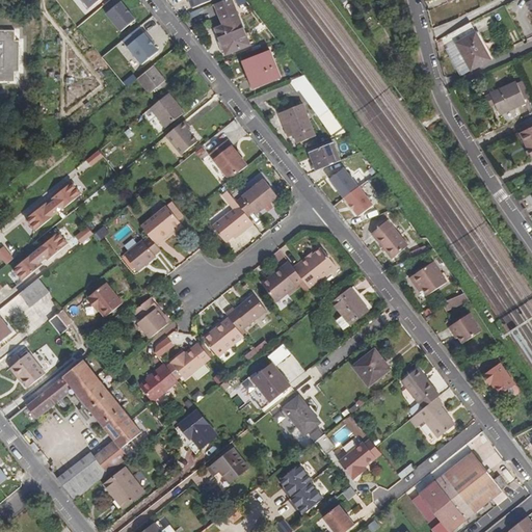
[(216,28),(228,54),(250,45),(231,0),(222,0),(216,3),(224,24),(216,28)]
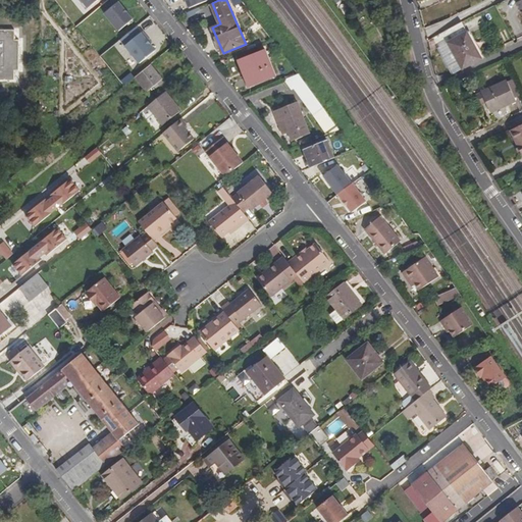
[(119,1),(105,13),(119,31),(134,19),(119,1)]
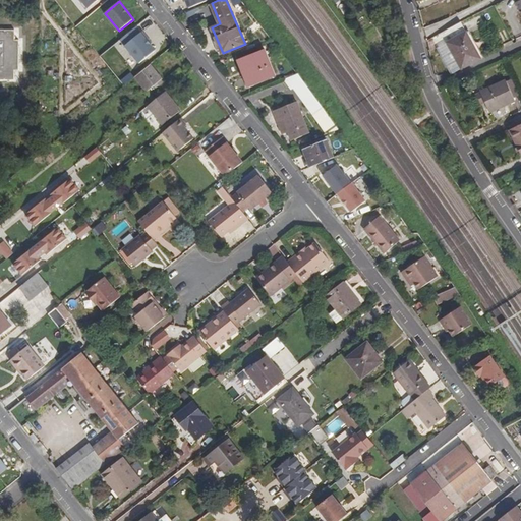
[(462,23),(435,37),(453,73),(481,58),(462,23)]
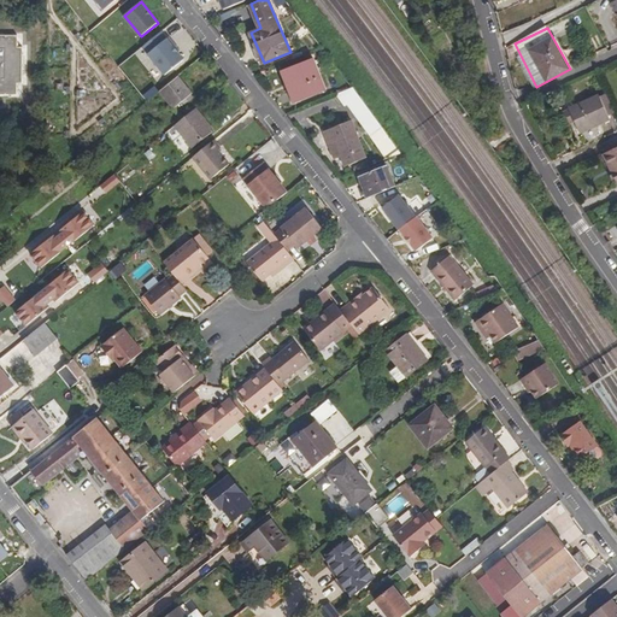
[(592,56),(597,52),(585,29),(579,33),(592,56)]
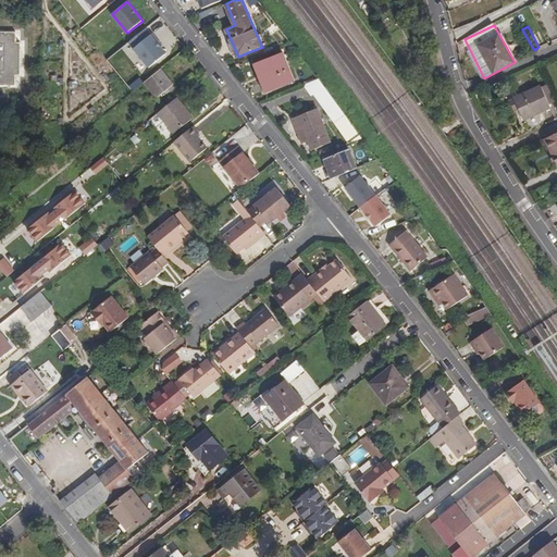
[(130,41),(150,67),(166,53),(161,47),(163,46),(153,34),(151,35),(146,28),(130,41)]
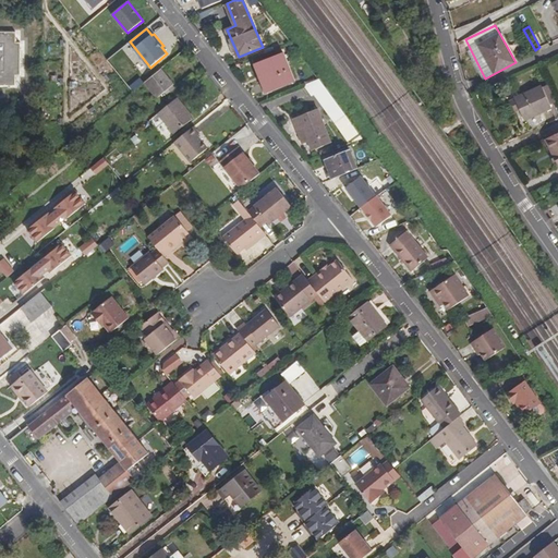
[(0,75),(0,84),(0,86),(16,86),(17,76),(22,76),(23,43),(17,43),(17,33),(1,32),(1,36),(0,35),(0,75)]
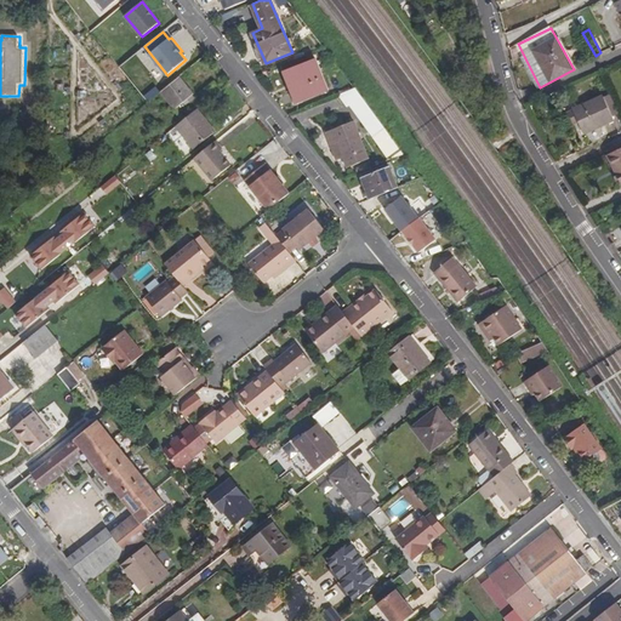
[(329,90),(317,60),(284,72),(296,102),(329,90)]
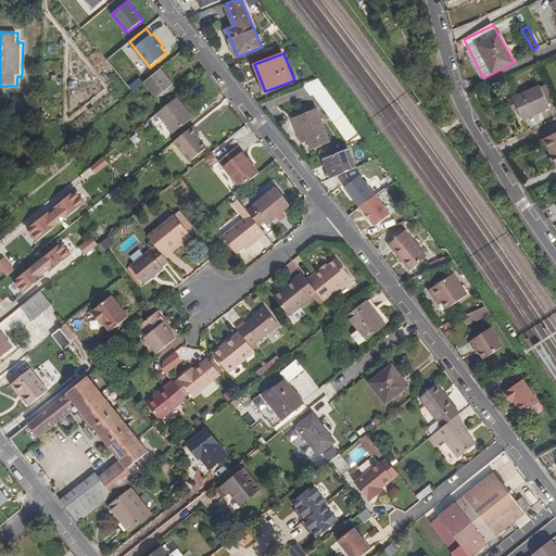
[(161,68),(144,81),(158,98),(169,88),(171,90),(175,87),(161,68)]
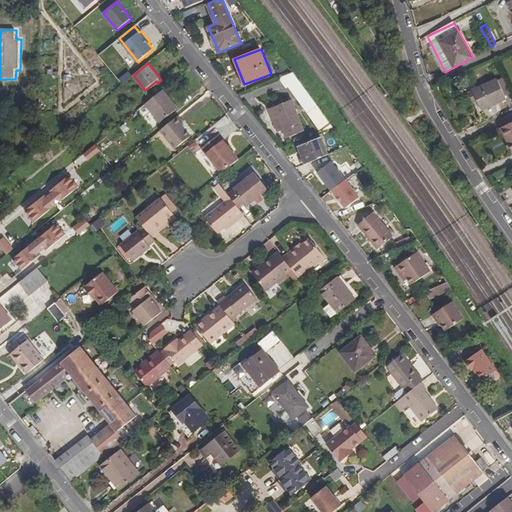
[(174,81),(183,74),(178,67),(169,74),(174,81)]
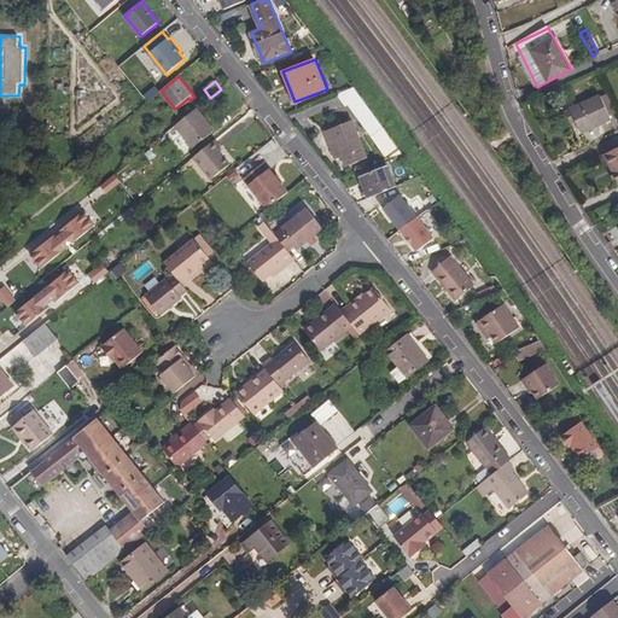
[(610,117),(617,114),(608,94),(600,98),(610,117)]
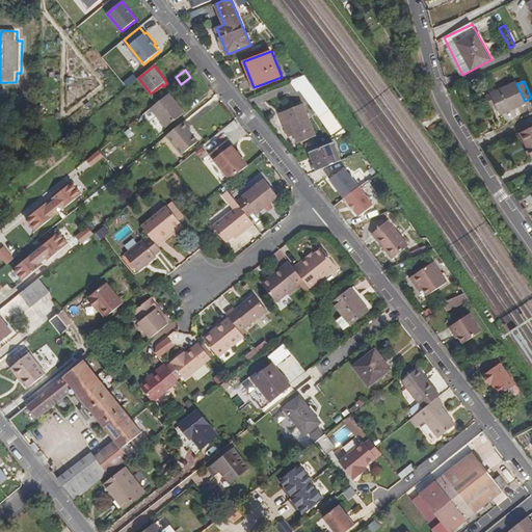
[(526,103),(525,101),(516,84),(515,82),(491,94),(496,103),(501,114),(526,103)]
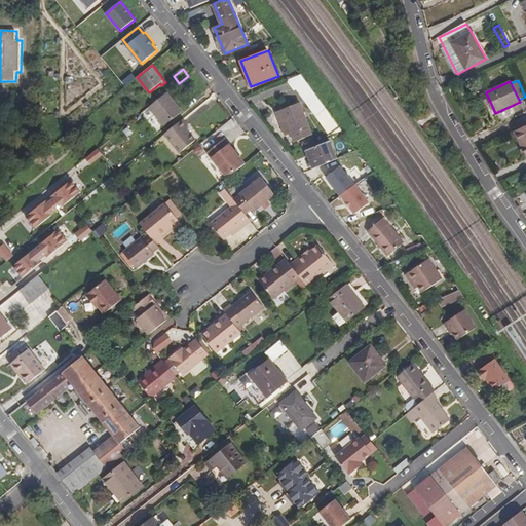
[(417,95),(423,95),(420,83),(414,85),(417,95)]
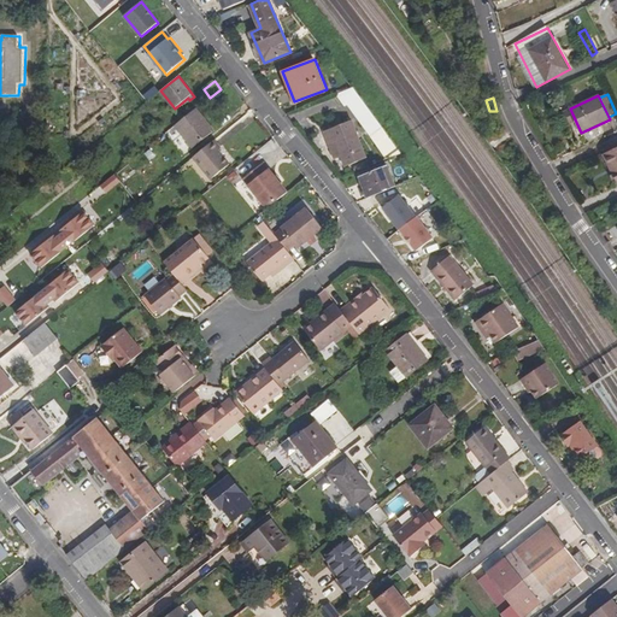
[(197,109),(176,124),(194,147),(215,130),(197,109)]
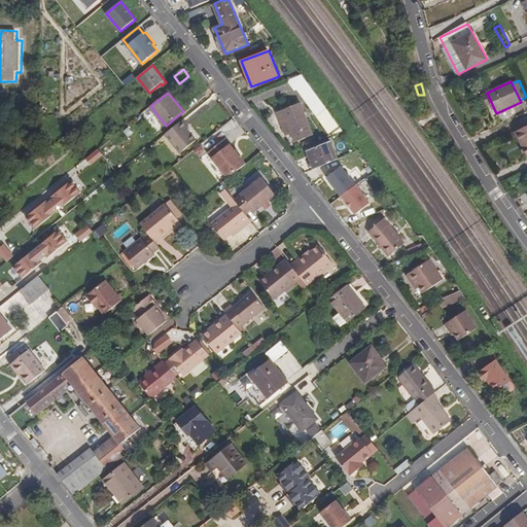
[(491,102),(487,93),(480,96),(485,105),(491,102)]
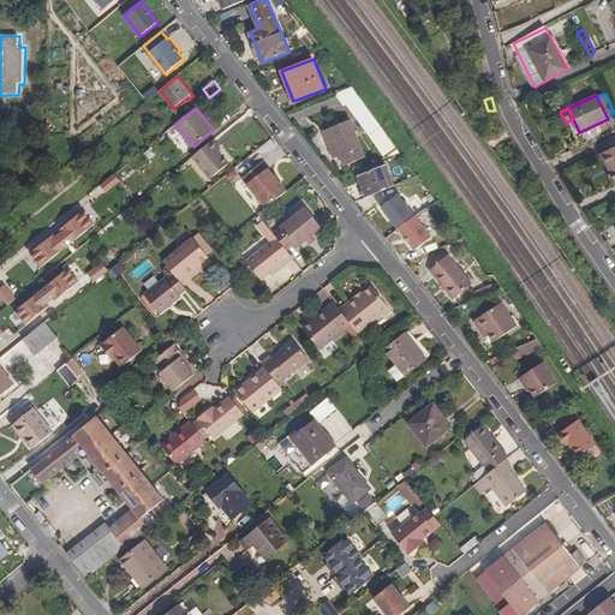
[(345,166),(364,157),(350,120),(323,131),(334,157),(340,155),(345,166)]
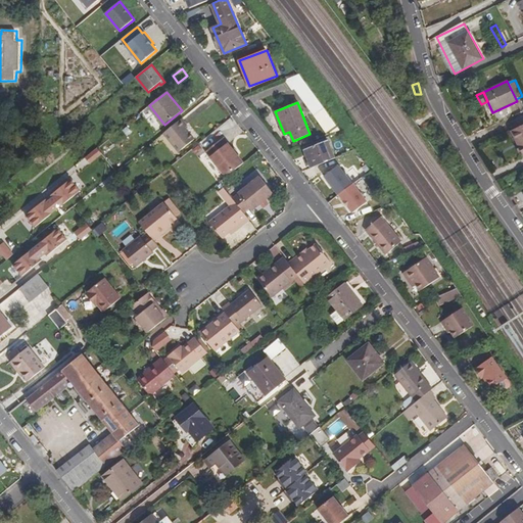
[(187,126),(182,119),(164,133),(179,151),(195,139),(186,127),(187,126)]
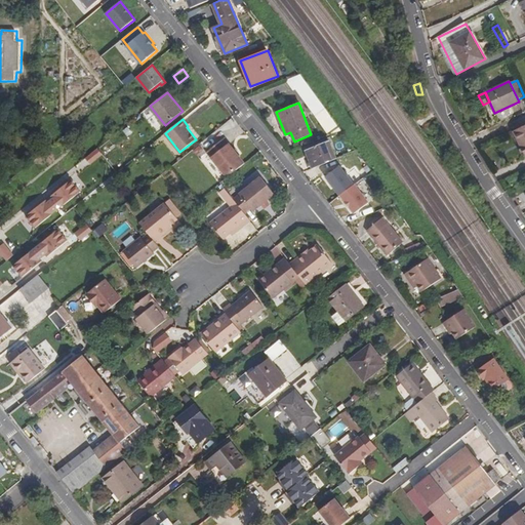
[(524,156),(524,124),(513,130),(524,156)]
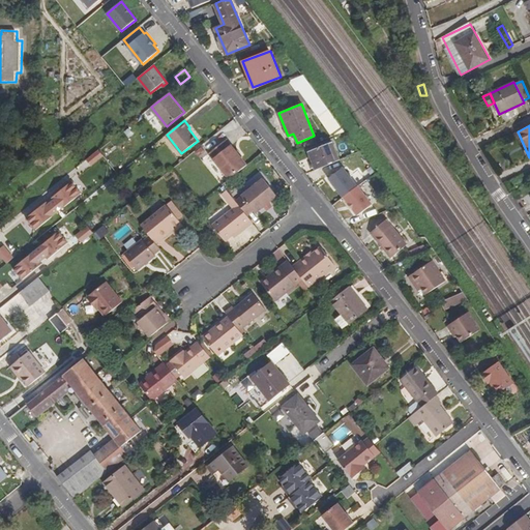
[(229,179),(246,165),(241,158),(236,151),(227,140),(209,153),(229,179)]
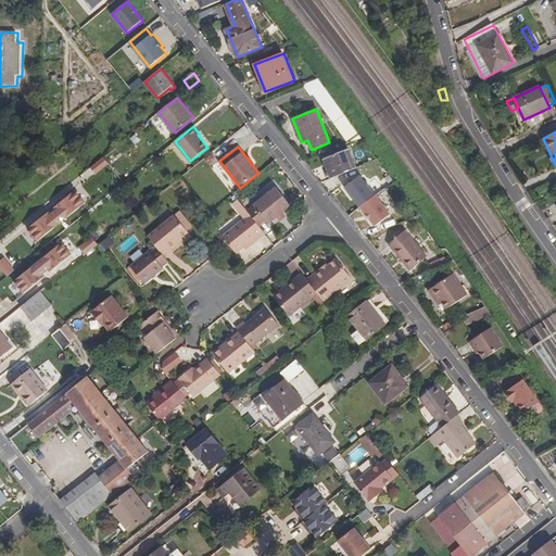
[(331,178),(356,168),(349,150),(324,159),(331,178)]
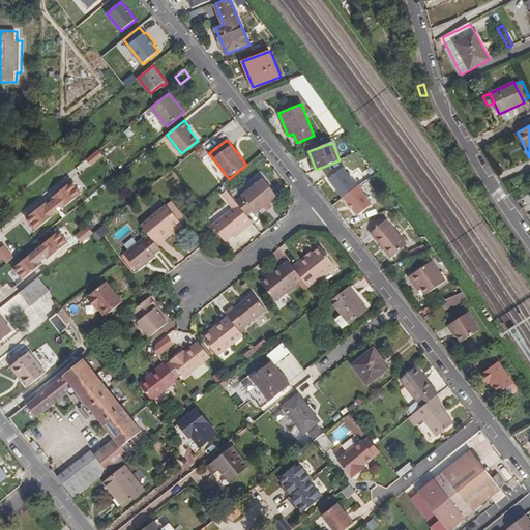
[(86,159),(91,166),(104,155),(98,150),(86,159)]
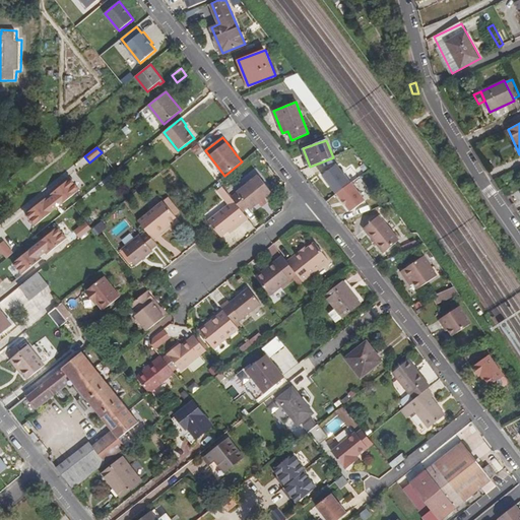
[(66,173),(70,178),(88,163),(84,157),(66,173)]
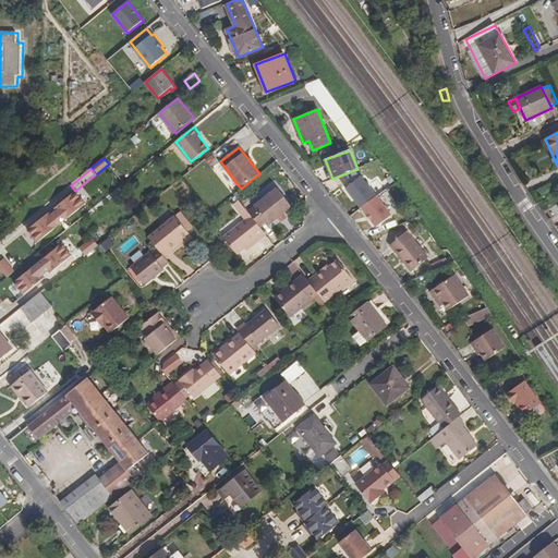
[(377,195),(361,177),(346,187),(361,207),(362,207),(377,195)]
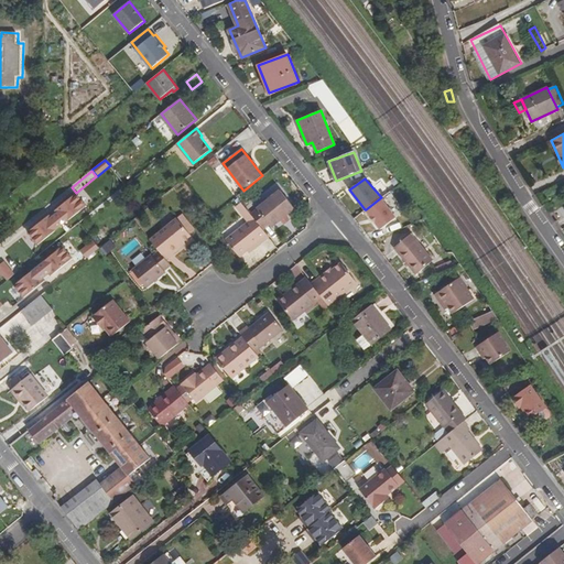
[(260,225),(290,202),(281,190),(251,214),(260,225)]
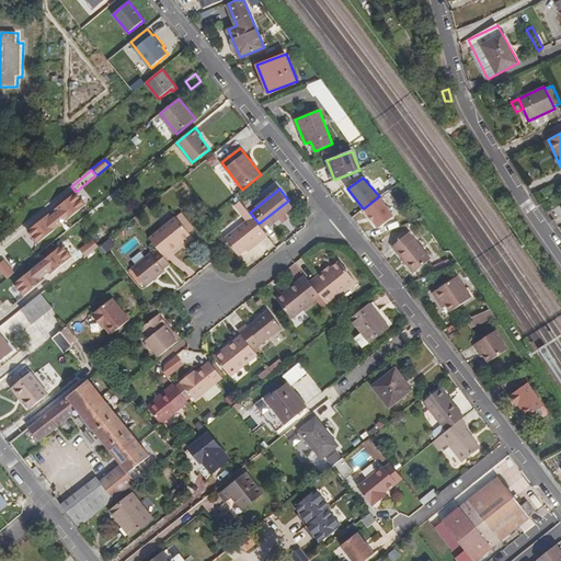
[(29,231),(38,243),(87,204),(77,192),(56,208),(58,212),(52,217),(49,214),(29,231)]
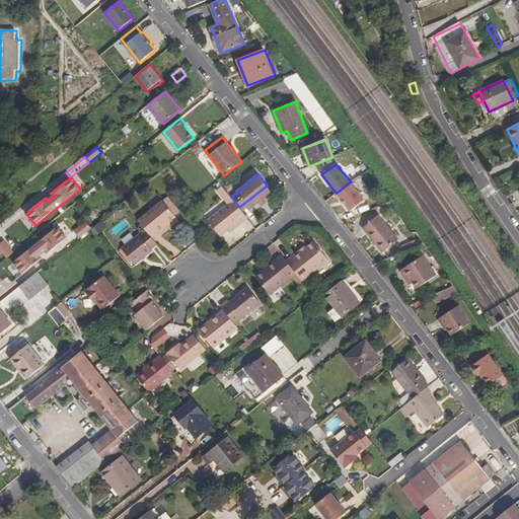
[(366,199),(351,181),(337,193),(351,210),(366,199)]
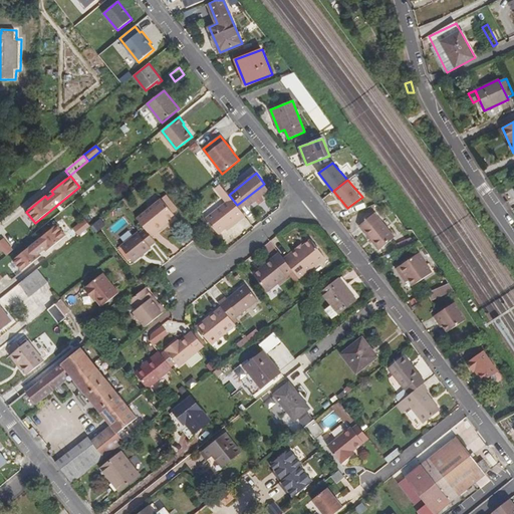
[(270,190),(264,184),(237,205),(240,209),(246,204),(249,207),(270,190)]
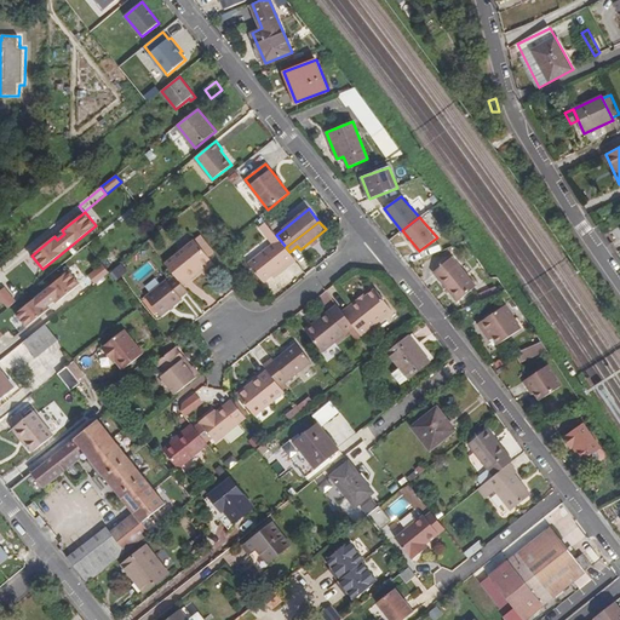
[(290,252),(286,247),(276,235),(267,223),(260,228),(274,245),(250,264),(264,282),(273,275),(287,264),(290,267),(297,260),(290,252)]
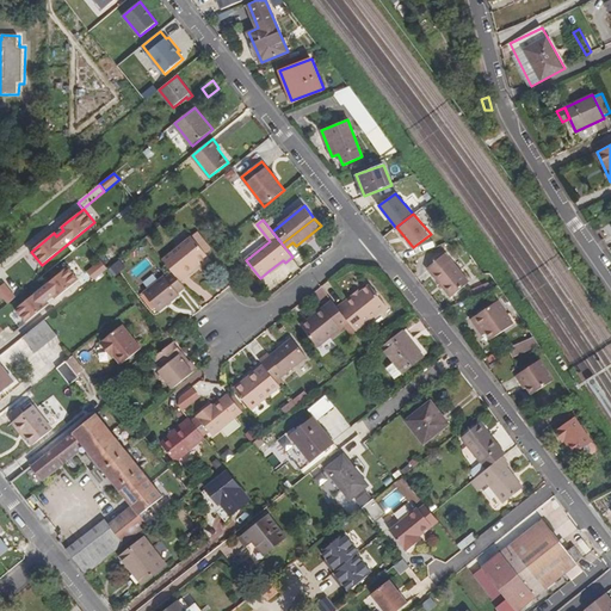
[(199,232),(192,236),(205,253),(213,247),(199,232)]
